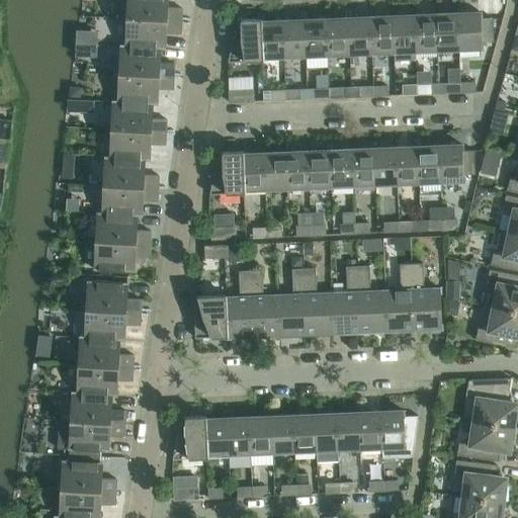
[(123,0),(123,19),(127,20),(127,19),(182,22),(182,9),(167,8),(167,0),(123,0)]
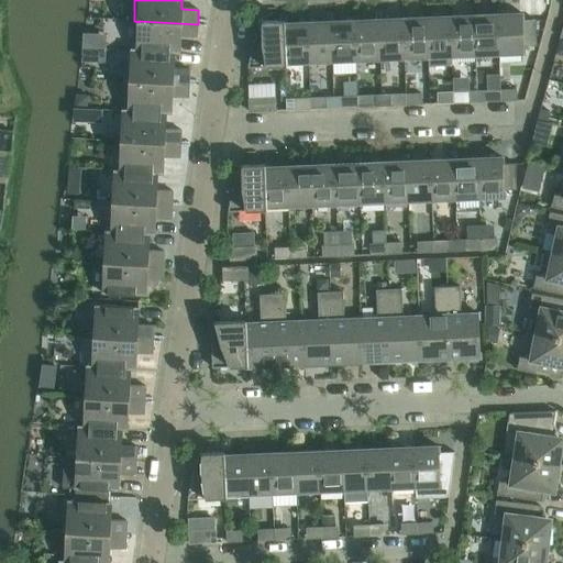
[(522,14),(498,15),(499,55),(525,54),(525,47),(538,46),(536,21),(523,21),(522,14)]
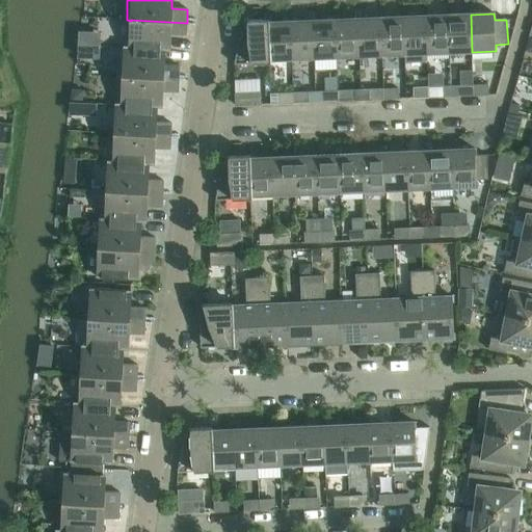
[(471,15),(448,16),(450,53),(472,52),(471,15)]
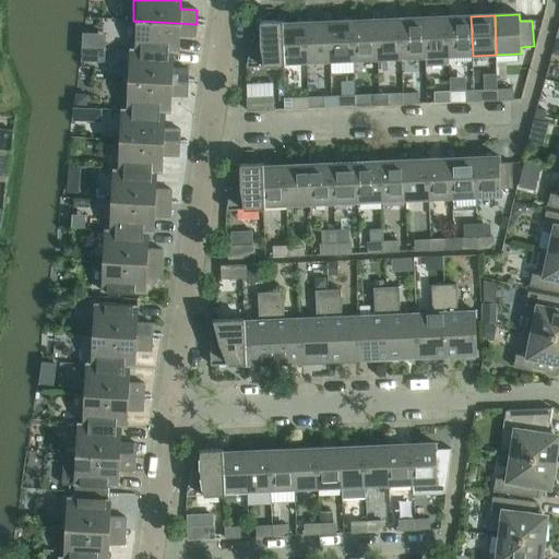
[(471,16),(448,18),(449,57),(473,56),(471,16)]
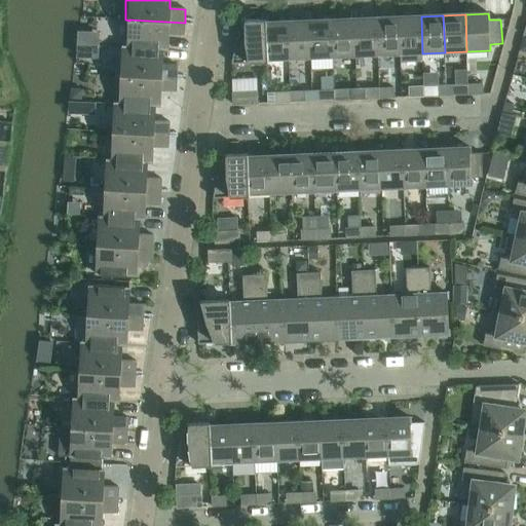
[(421,16),(399,17),(401,54),(401,63),(422,62),(422,53),(421,16)]
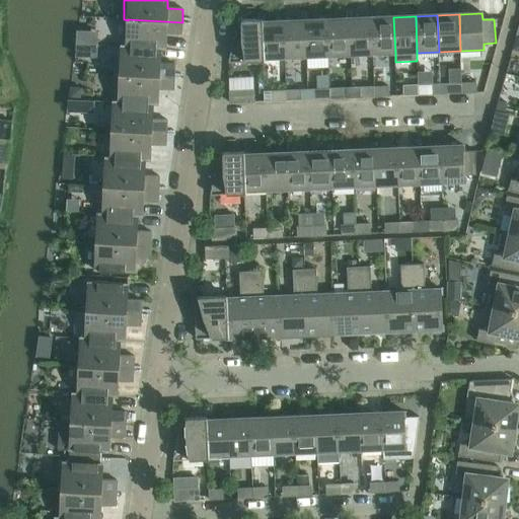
[(393,17),(371,18),(373,54),(395,54),(393,17)]
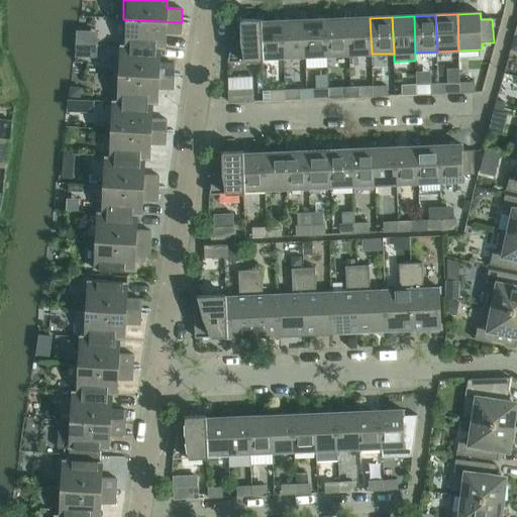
[(370,18),(348,19),(349,55),(372,54),(370,18)]
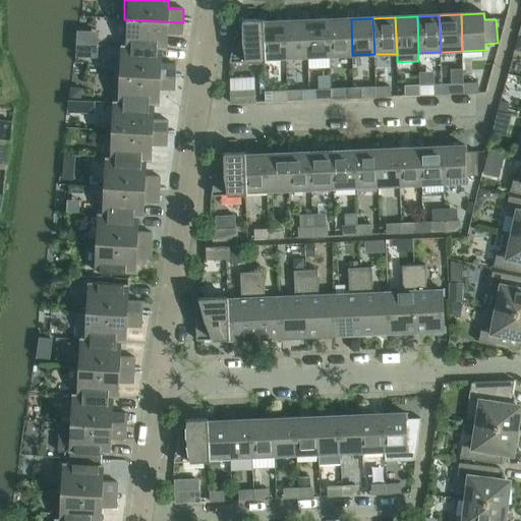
[(128,20),(127,46),(127,47),(162,49),(162,50),(166,50),(167,35),(182,36),(183,22),(128,19),(128,20)]
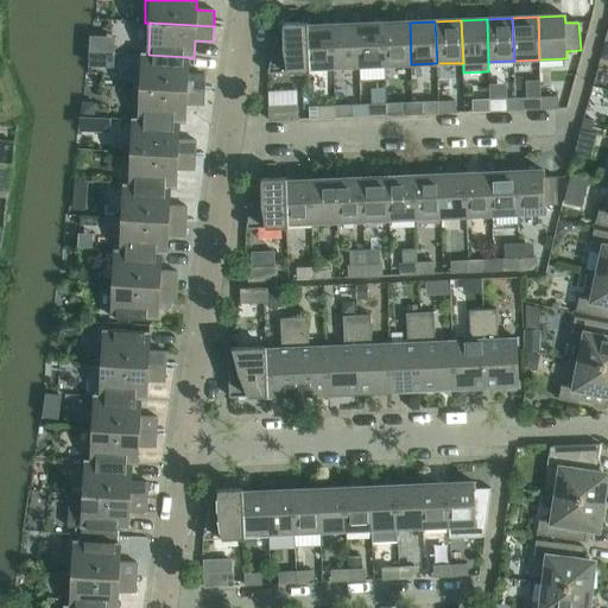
[(384,23),(358,24),(360,67),(385,65),(384,23)]
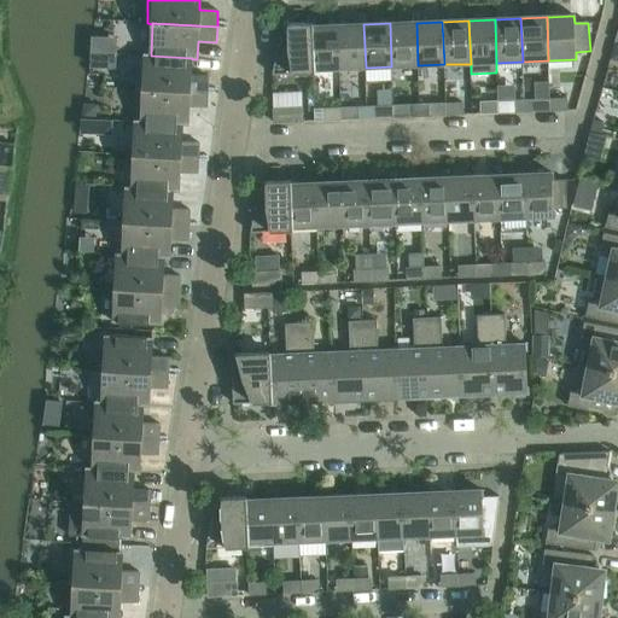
[(417,23),(390,23),(391,66),(418,65),(417,23)]
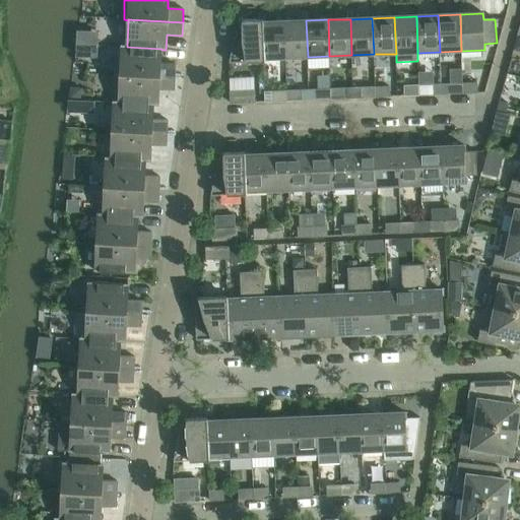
[(241,20),(230,63),(264,62),(262,20),(241,20)]
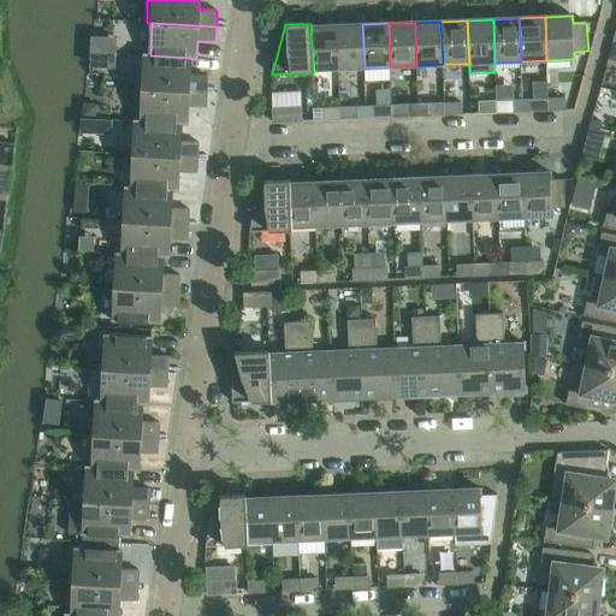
[(312,24),(311,24),(313,73),(314,73),(314,70),(338,69),(337,25),(312,27),(312,24)]
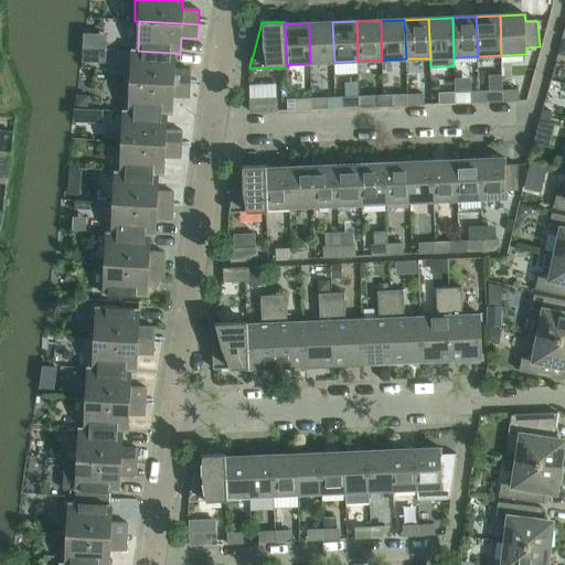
[(332,22),(309,23),(310,63),(334,62),(332,22)]
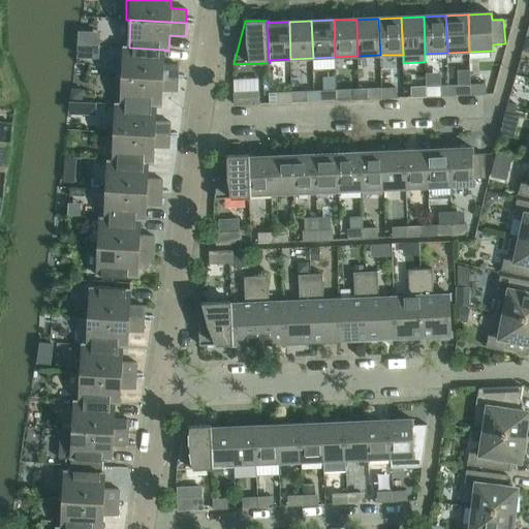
[(124,47),(123,75),(123,76),(178,80),(179,66),(163,65),(164,51),(164,50),(129,48),(129,47),(124,47)]
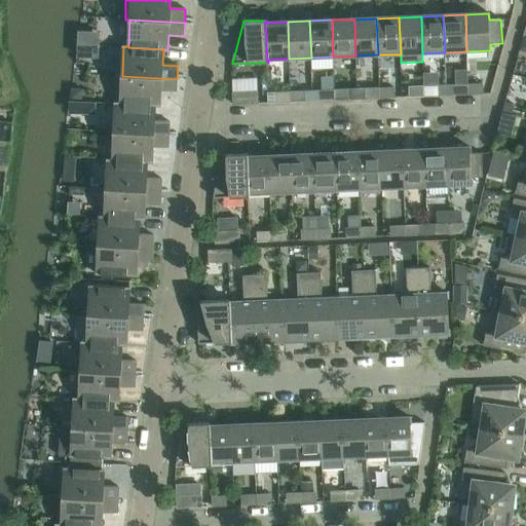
[(117,75),(116,104),(155,106),(155,107),(160,108),(161,91),(176,91),(177,79),(122,76),(122,75),(117,75)]
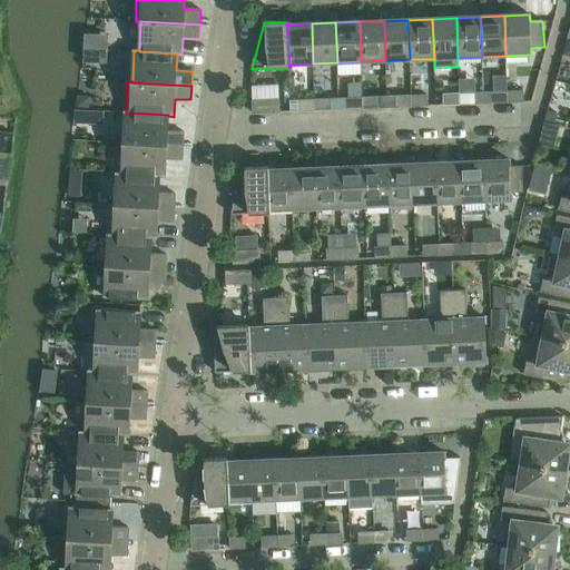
[(508,102),(508,91),(495,92),(495,104),(508,102)]
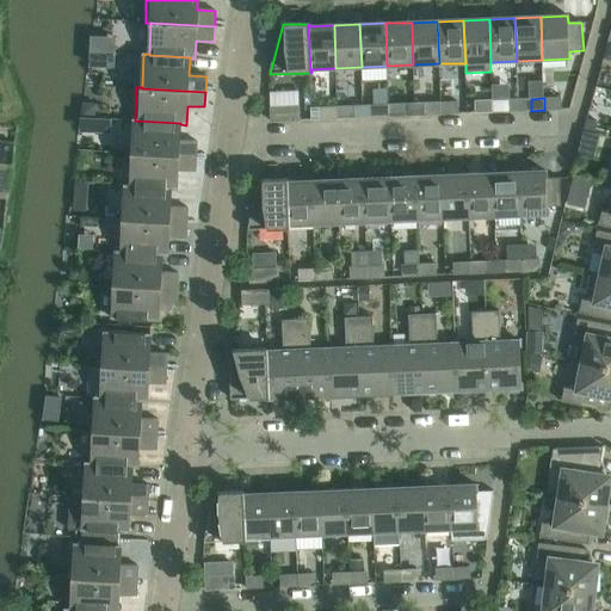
[(557,98),(544,98),(544,110),(557,110),(557,98)]
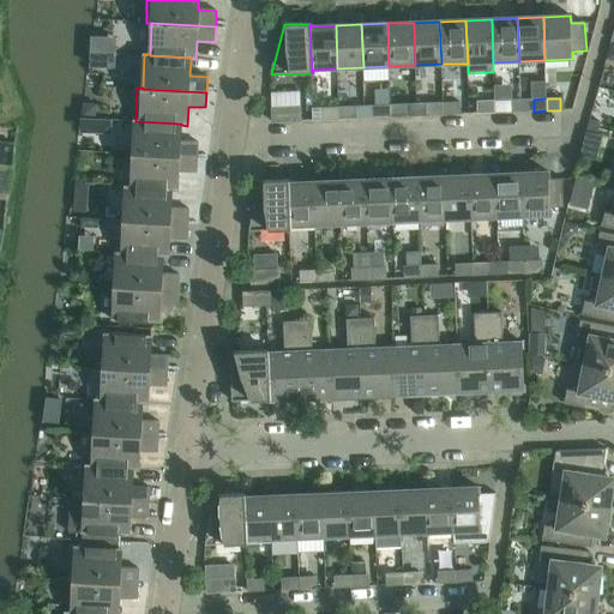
[(495,113),(495,101),(482,102),(482,114),(495,113)]
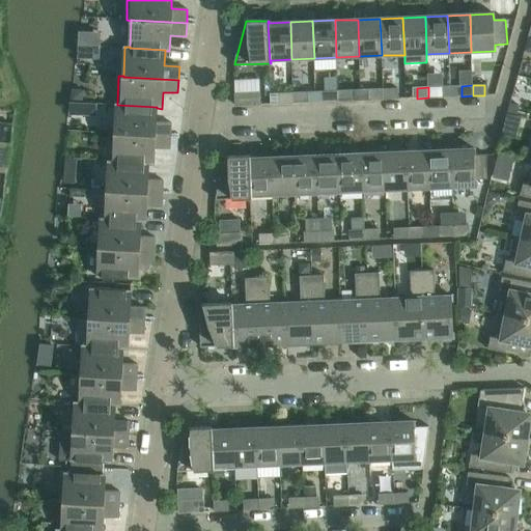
[(440,87),(428,87),(428,98),(440,98),(440,87)]
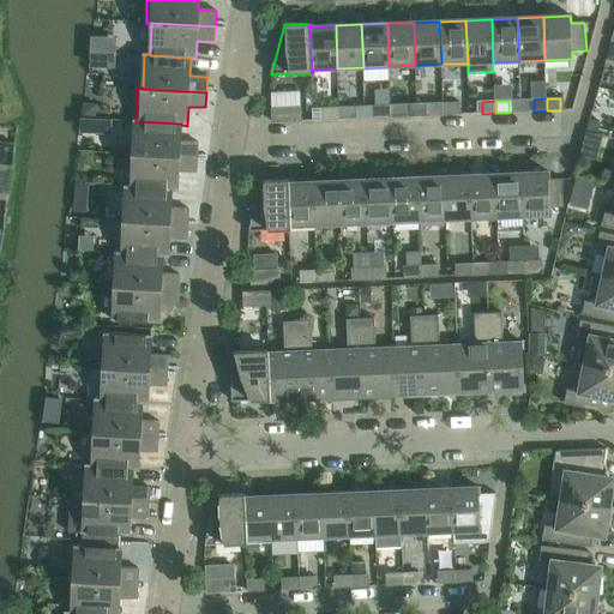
[(444,115),(444,103),(431,103),(431,115),(444,115)]
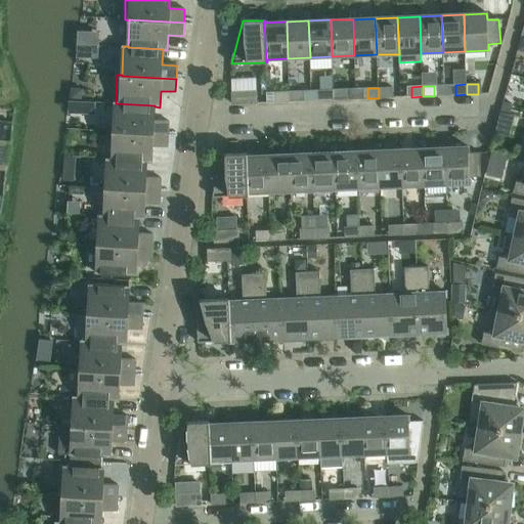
[(390,88),(379,88),(379,98),(390,98),(390,88)]
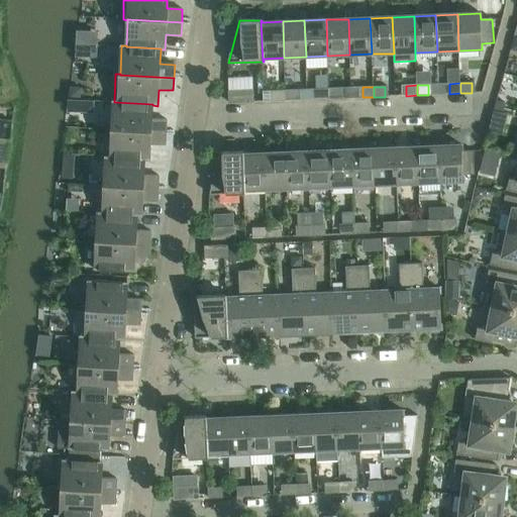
[(340,88),(329,89),(329,99),(340,98),(340,88)]
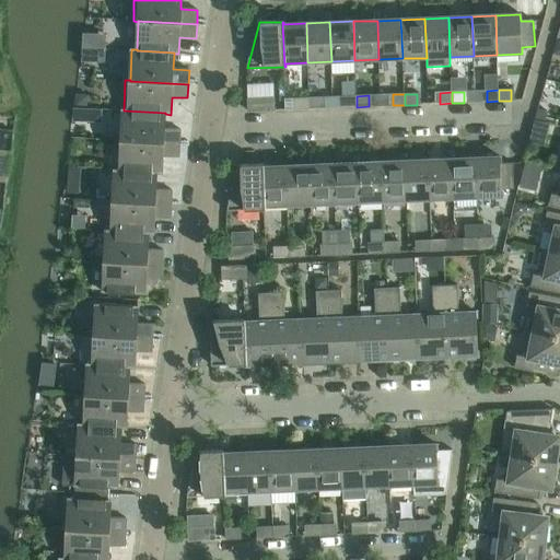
[(357,107),(357,96),(345,96),(345,107),(357,107)]
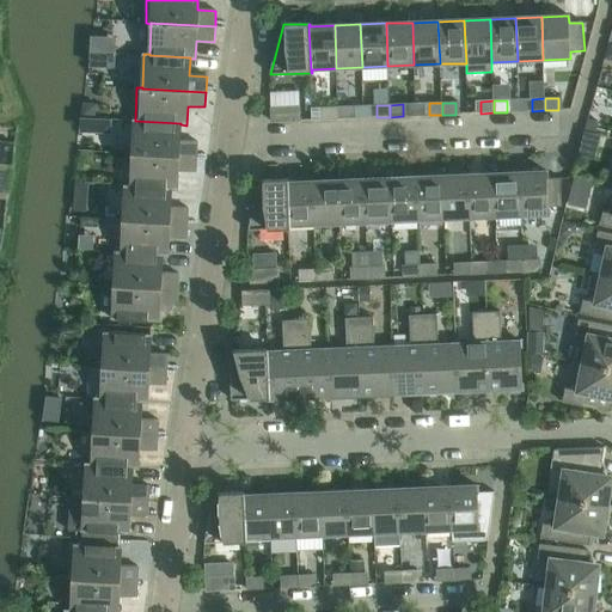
[(270,108),(270,109),(271,122),(299,121),(299,106),(270,108)]
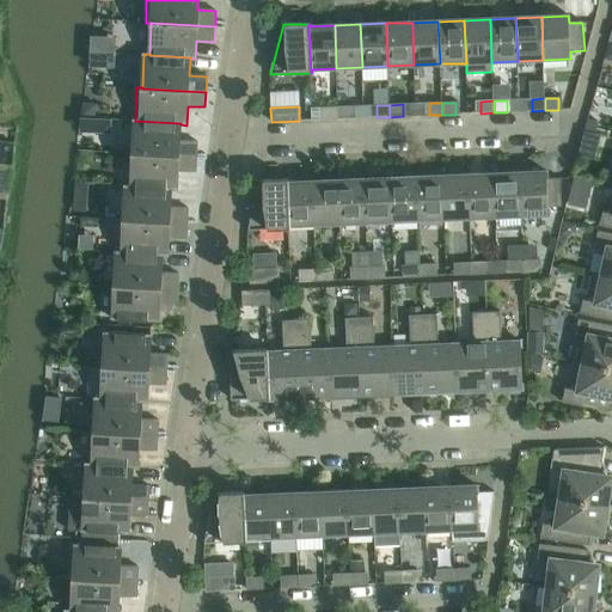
[(352,106),(338,108),(338,120),(352,118),(352,106)]
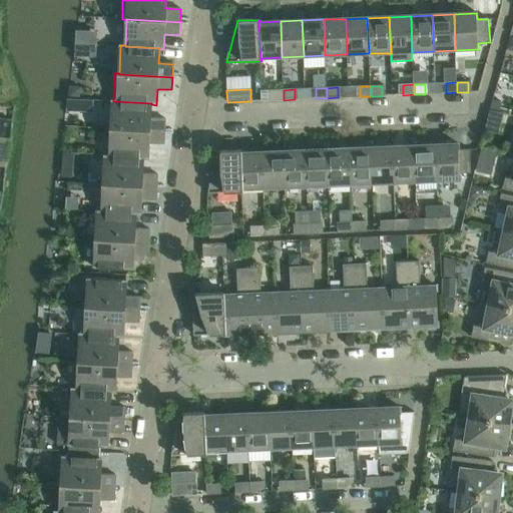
[(284,100),(284,90),(273,90),(273,100),(284,100)]
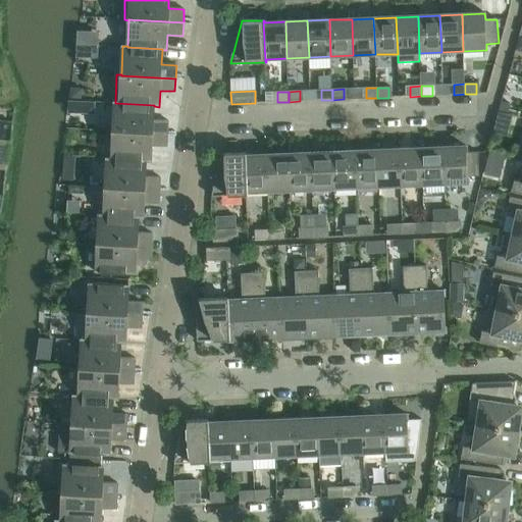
[(502,102),(499,112),(508,114),(511,104),(502,102)]
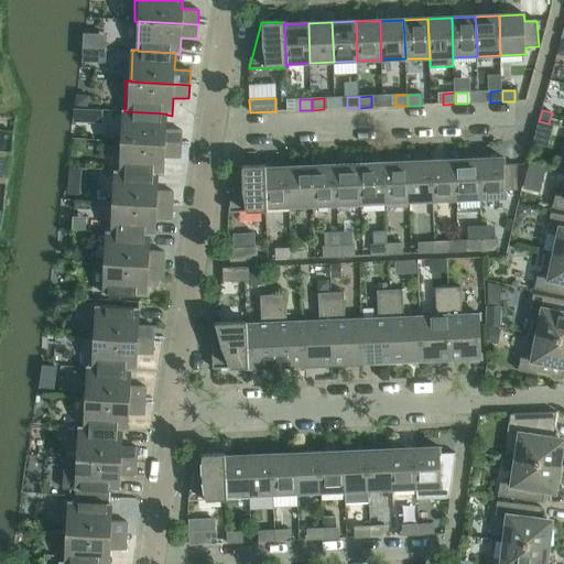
[(125,111),(122,142),(181,145),(182,131),(165,130),(166,115),(166,114),(125,111)]
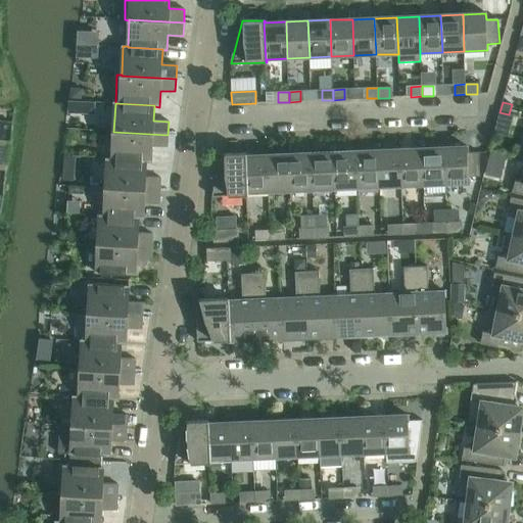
[(0,121),(0,167),(6,169),(12,124),(0,121)]
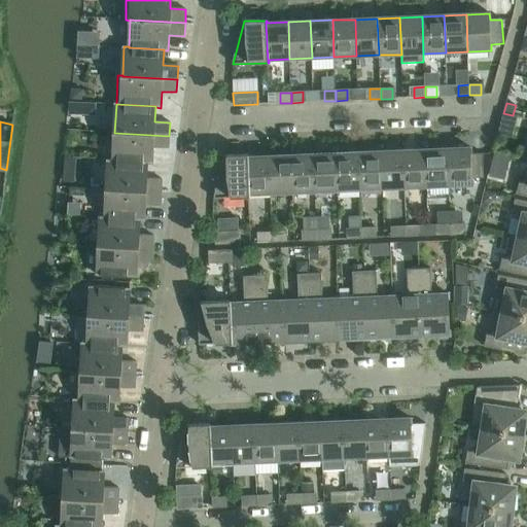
[(114,133),(113,160),(113,161),(147,163),(147,164),(152,164),(153,148),(169,148),(169,136),(114,133)]
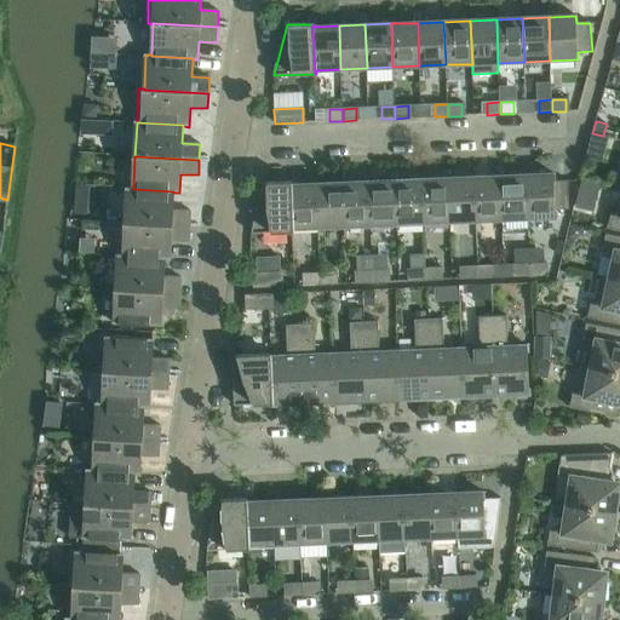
[(554,174),(527,176),(528,219),(556,218),(556,211),(569,210),(568,182),(555,182),(554,174)]
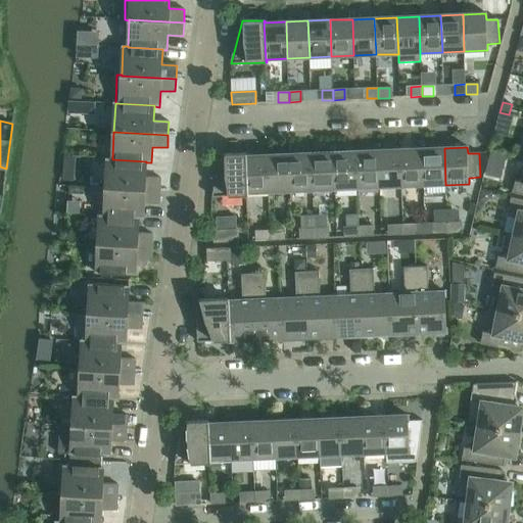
[(422,148),(400,149),(401,186),(424,186),(422,148)]
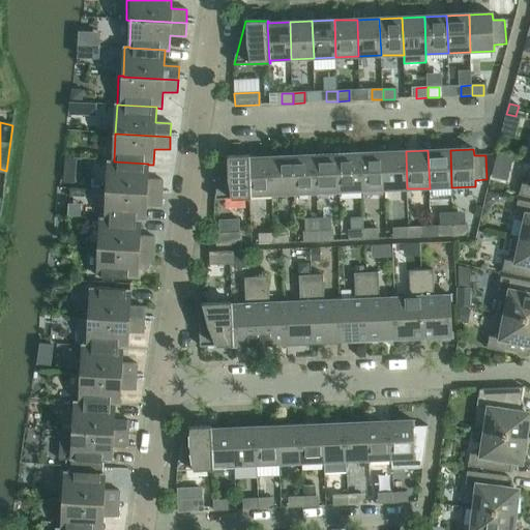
[(450,150),(428,150),(430,188),(451,187),(450,150)]
